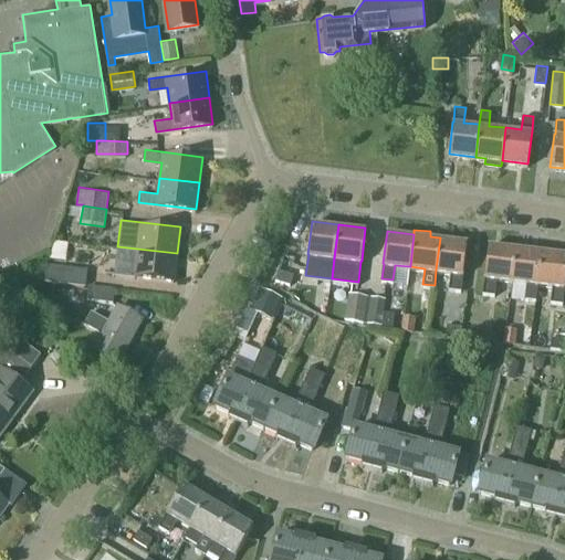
[(467,241),(440,238),(436,270),(451,272),(450,286),(460,288),(462,273),(463,273),(467,241)]
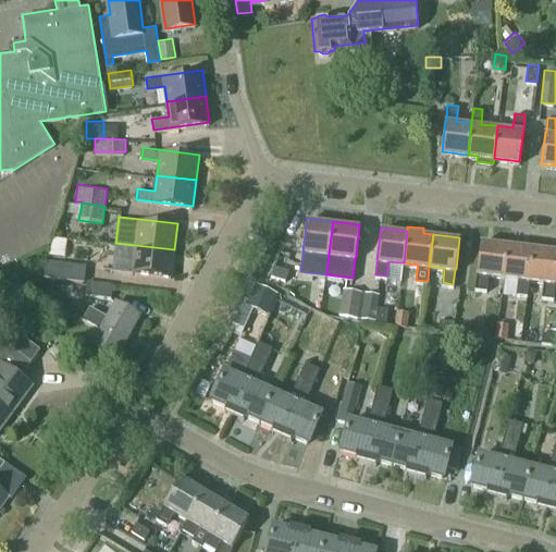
[(528,294),(530,279),(529,279),(533,246),(523,245),(523,241),(507,238),(507,243),(504,276),(518,278),(516,293),(528,294)]
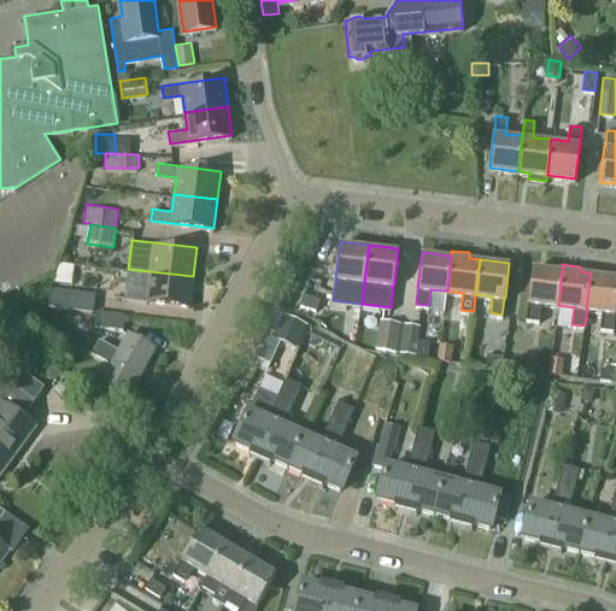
[(562,269),(533,265),(528,301),(529,301),(527,317),(539,319),(541,303),(558,305),(562,269)]
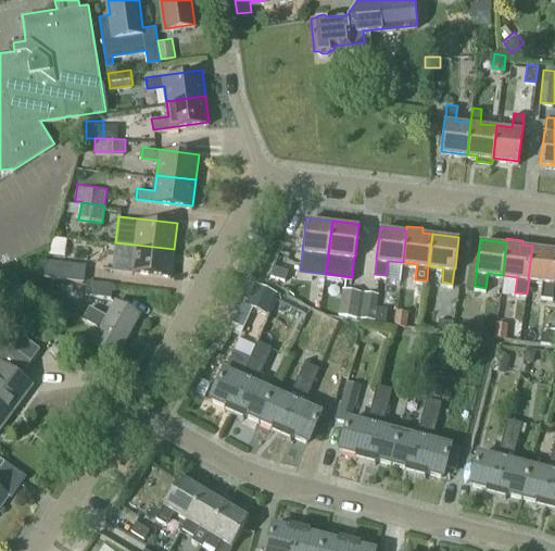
[(171,275),(174,249),(115,242),(112,267),(171,275)]
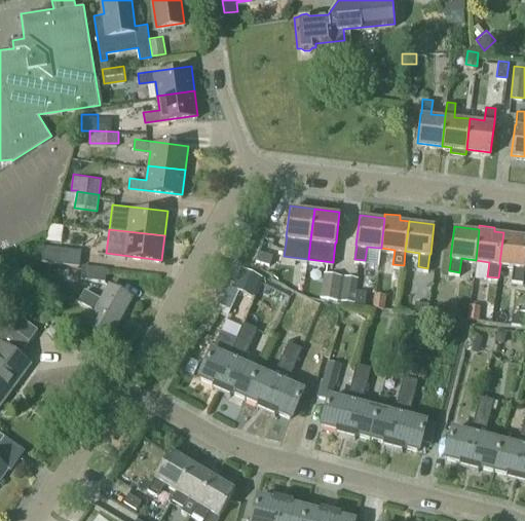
[(499,263),(500,263),(514,265),(513,278),(522,280),(524,266),(524,234),(503,232),(499,263)]
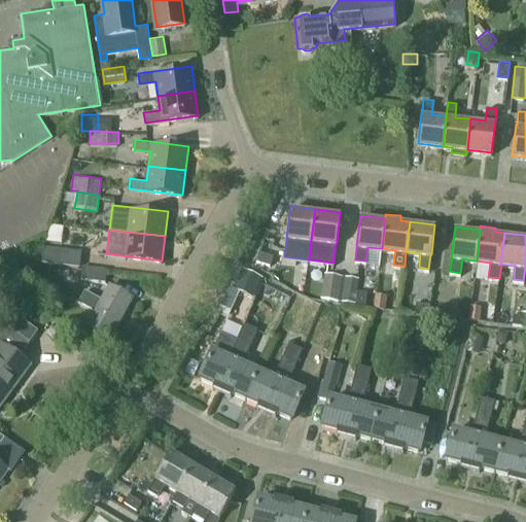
[(82,248),(44,244),(42,259),(80,265),(82,248)]
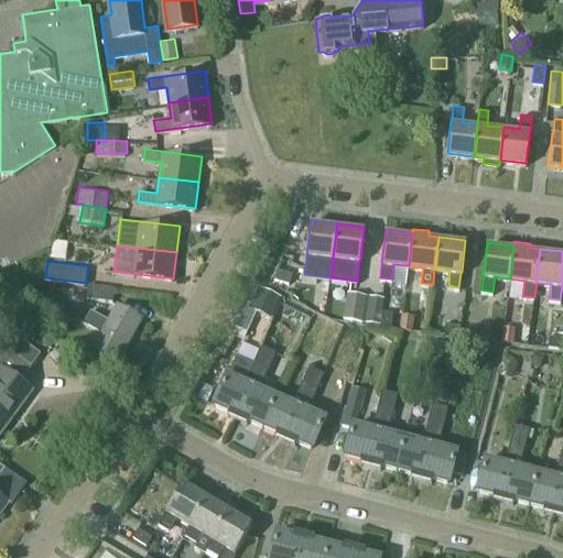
[(279,267),(275,277),(290,282),(293,272),(279,267)]
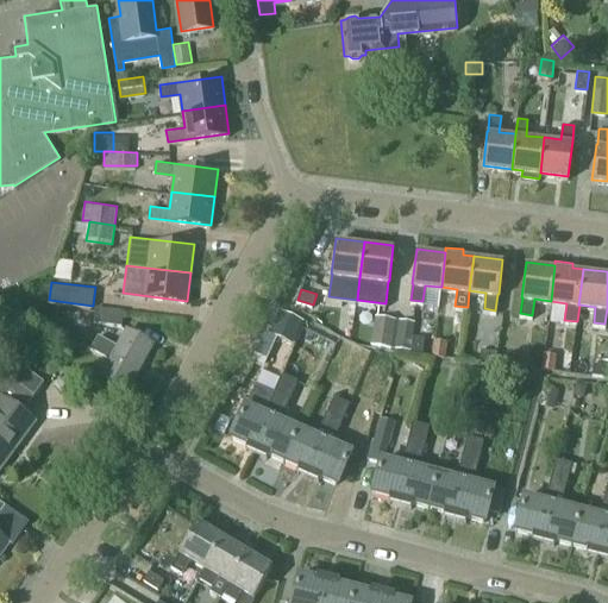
[(124,309),(102,306),(95,305),(94,319),(121,324),(124,309)]
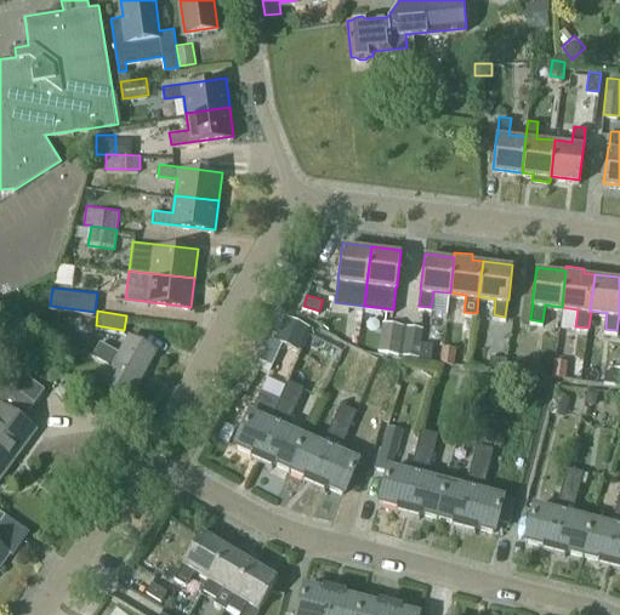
[(286,313),(277,337),(284,340),(299,347),(310,324),(286,313)]
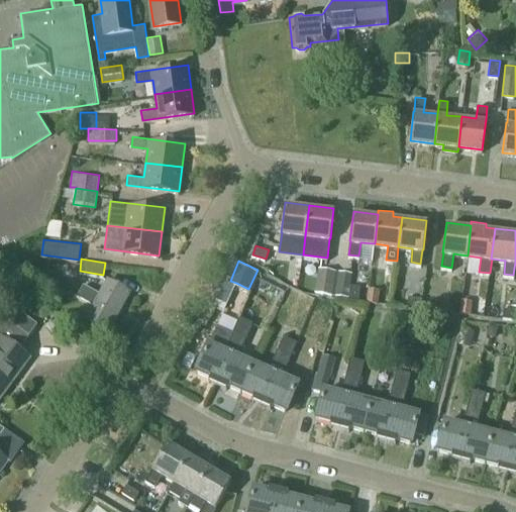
[(332,293),(336,269),(318,266),(314,290),(332,293)]
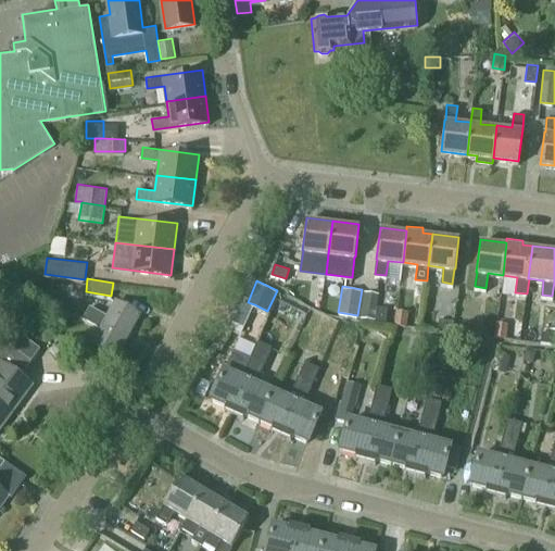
[(377,304),(379,291),(364,289),(361,315),(376,317),(377,304)]
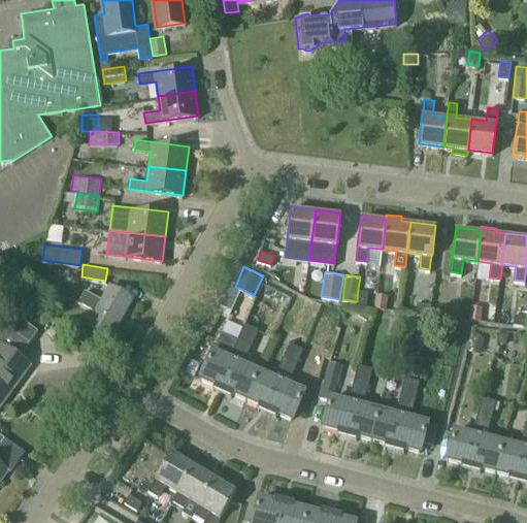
[(111,335),(133,296),(109,284),(101,297),(86,288),(78,300),(95,309),(88,322),(111,335)]
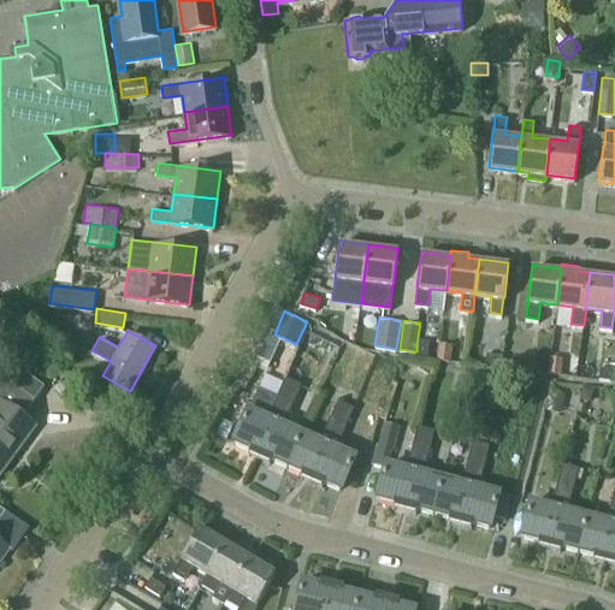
[(417,351),(415,355),(427,356),(430,338),(418,337),(417,351)]
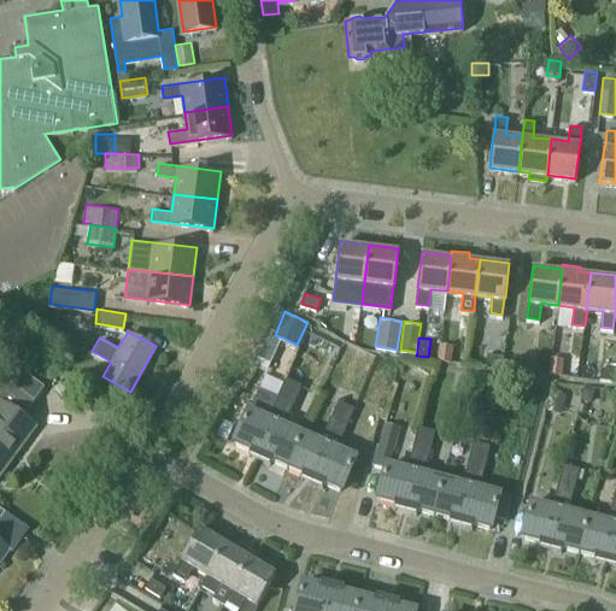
[(451,360),(453,344),(440,341),(438,358),(451,360)]
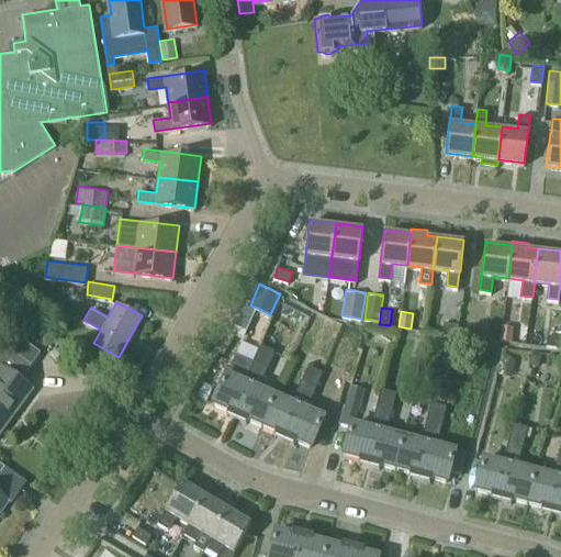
[(459,322),(444,320),(442,331),(458,333),(459,322)]
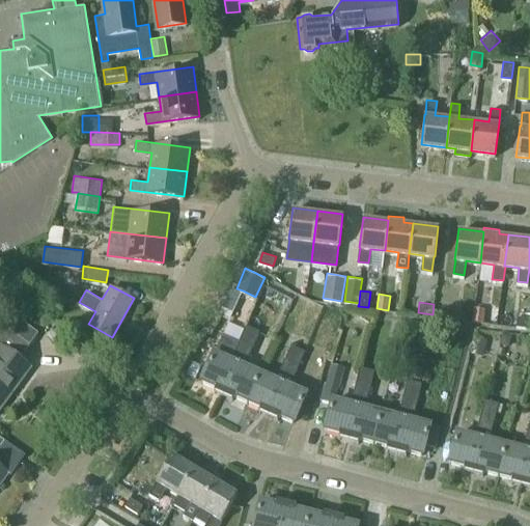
[(456,307),(442,305),(441,315),(455,317),(456,307)]
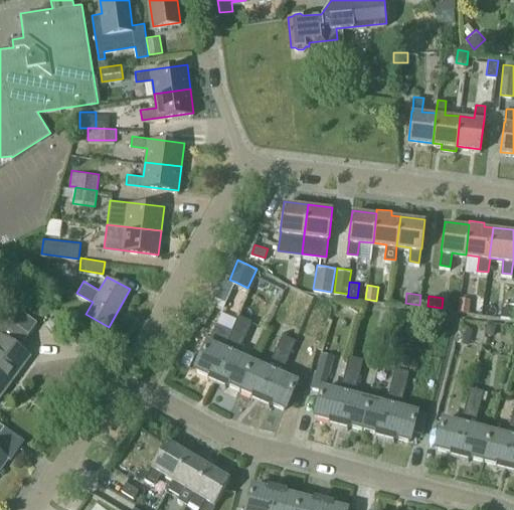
[(469,312),(471,297),(459,296),(458,311),(469,312)]
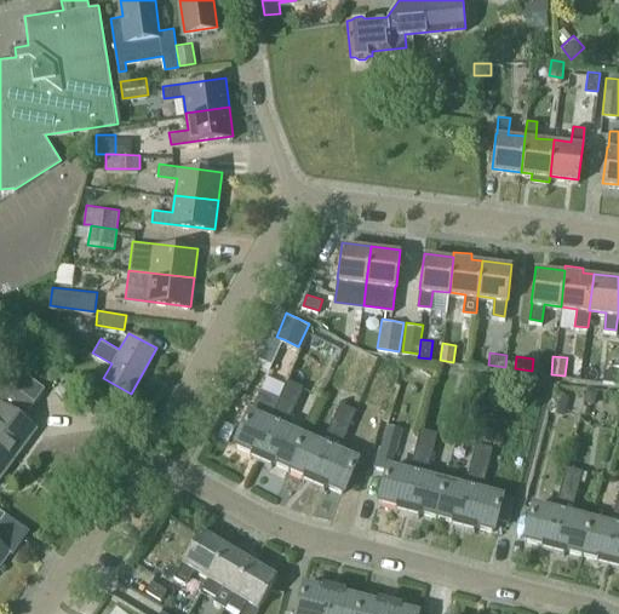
[(7,359),(0,369),(0,374),(4,377),(13,385),(35,400),(45,386),(7,359)]
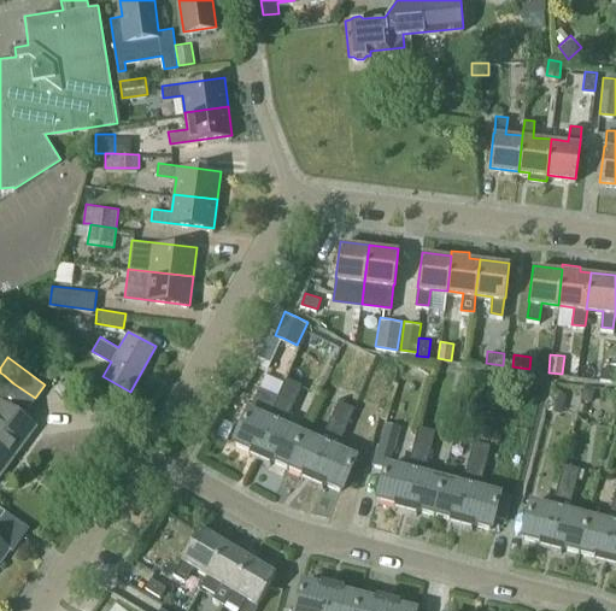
[(615,366),(602,365),(600,377),(615,380),(615,366)]
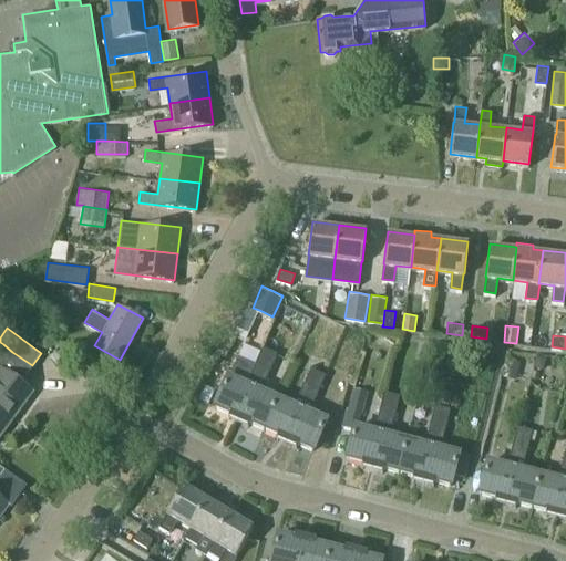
[(3,344),(0,349),(0,433),(32,390),(21,381),(32,365),(12,352),(3,344)]
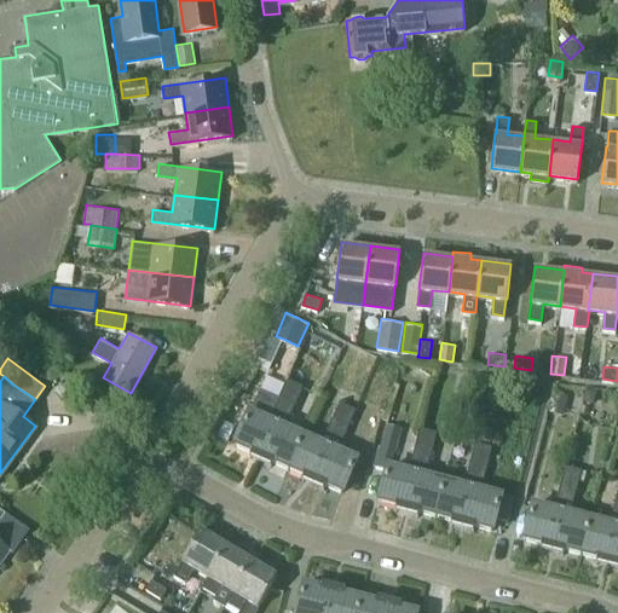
[(287,377),(281,393),(296,399),(302,385),(287,377)]
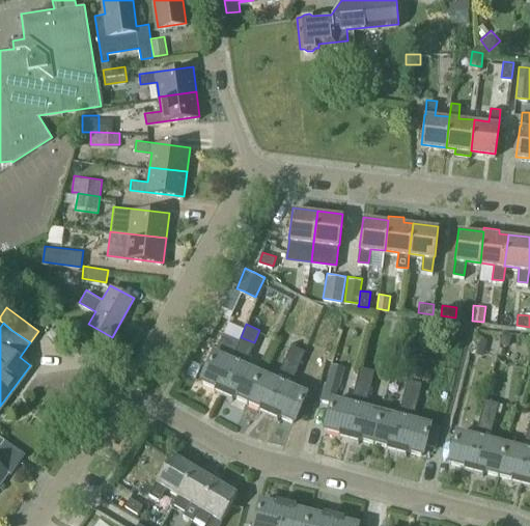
[(500,342),(508,344),(511,334),(502,332),(500,342)]
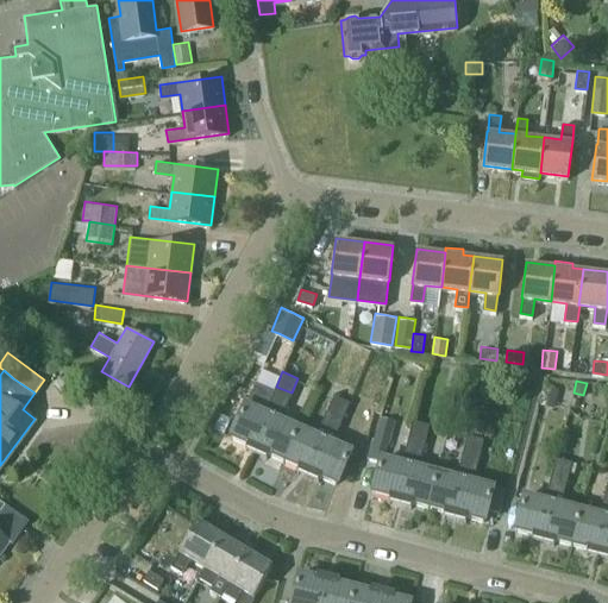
[(539,401),(547,403),(549,397),(556,399),(559,387),(544,382),(539,401)]
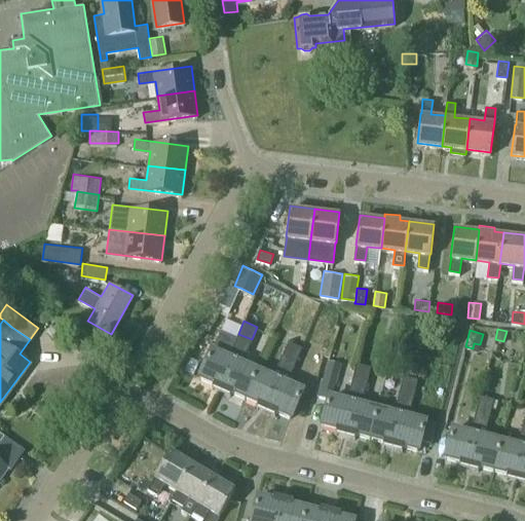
[(233,345),(239,348),(246,351),(252,339),(238,334),(233,345)]
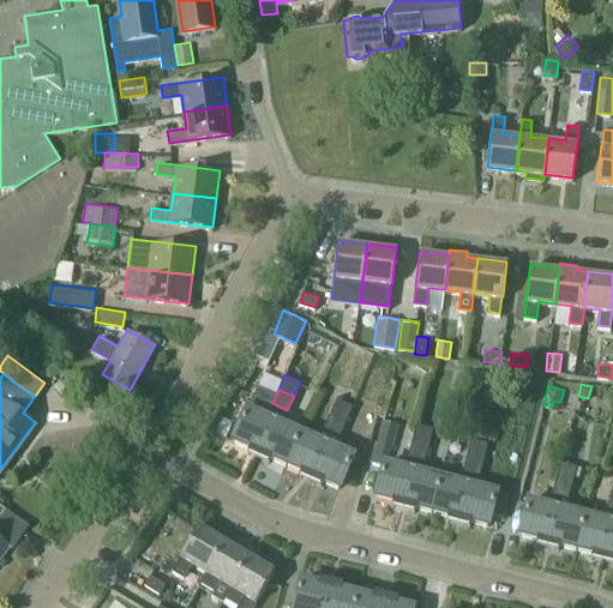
[(337,397),(331,411),(347,419),(353,404),(337,397)]
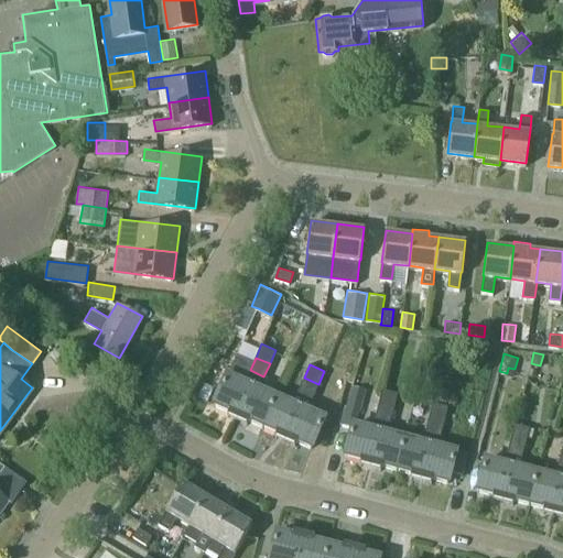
[(245,373),(242,380),(228,373),(215,403),(229,409),(227,413),(237,417),(252,384),(257,373),(250,370),(245,373)]
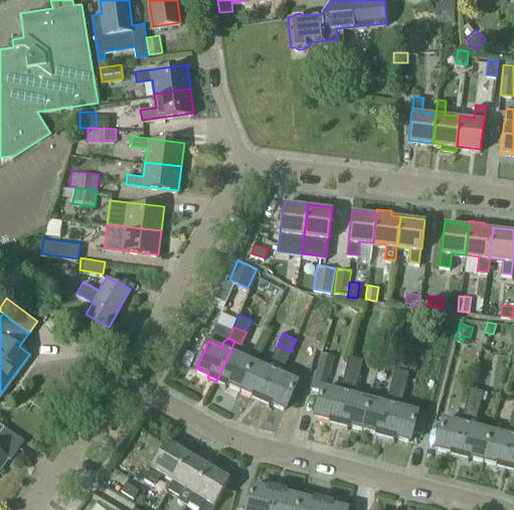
[(234,341),(230,351),(216,381),(225,385),(227,382),(240,387),(252,360),(239,355),(242,349),(240,344),(234,341)]
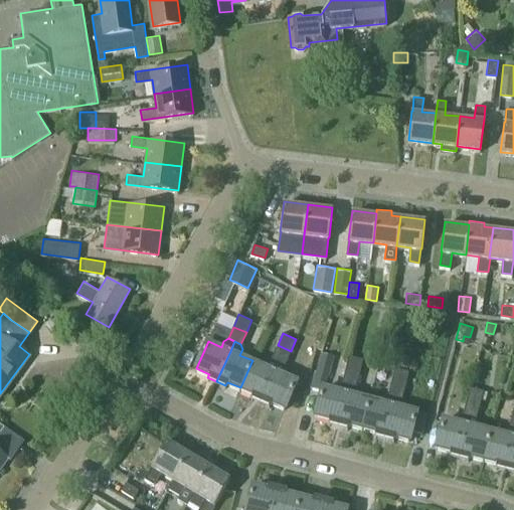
[(272,358),(278,361),(285,364),(291,351),(278,345),(272,358)]
